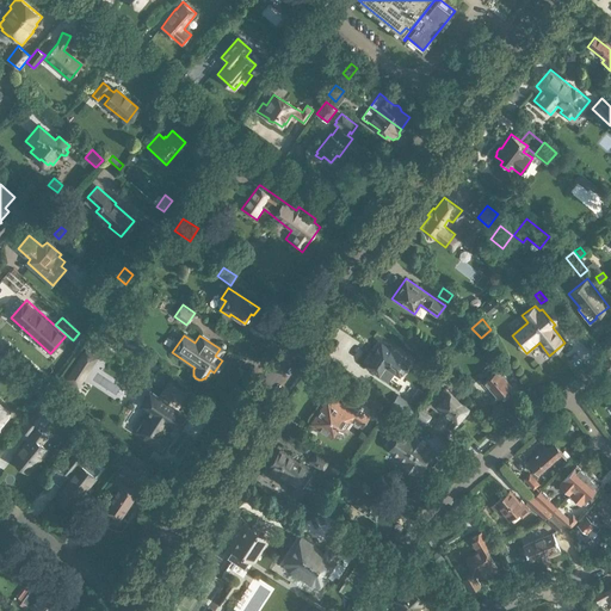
[(408,363),(381,344),(365,365),(369,368),(369,370),(372,374),(376,372),(378,375),(384,366),(399,376),(408,363)]
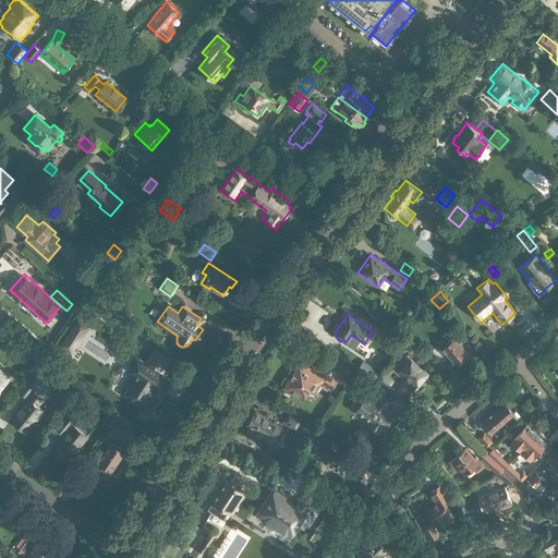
[(451,315),(445,320),(455,332),(461,327),(451,315)]
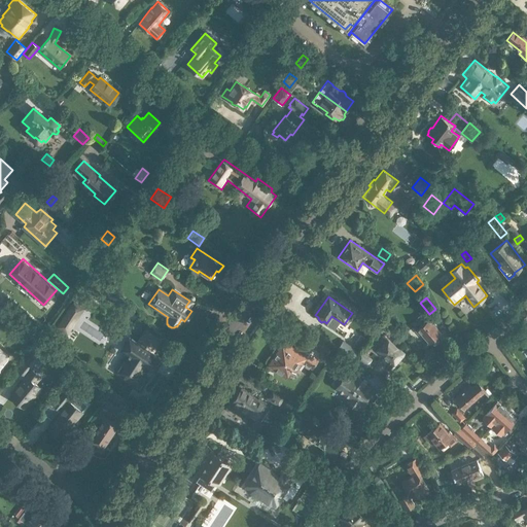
[(71,304),(56,328),(66,332),(66,334),(71,324),(66,322),(72,314),(75,315),(79,308),(71,304)]
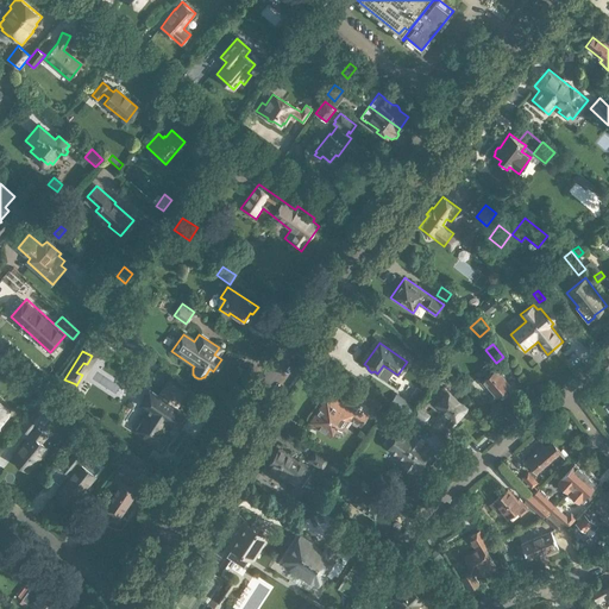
[(482,366),(489,374),(479,381),(484,387),(487,384),(496,395),(510,383),(501,372),(503,371),(498,365),(497,366),(491,359),(482,366)]
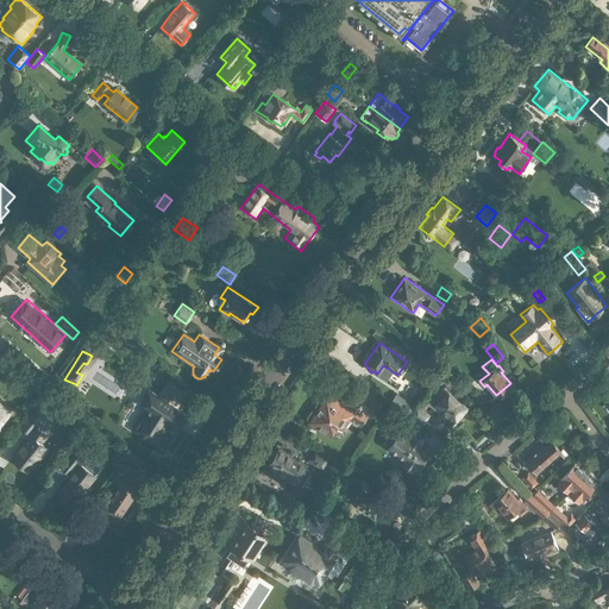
[(443,382),(447,376),(444,372),(443,375),(440,372),(437,377),(443,382)]
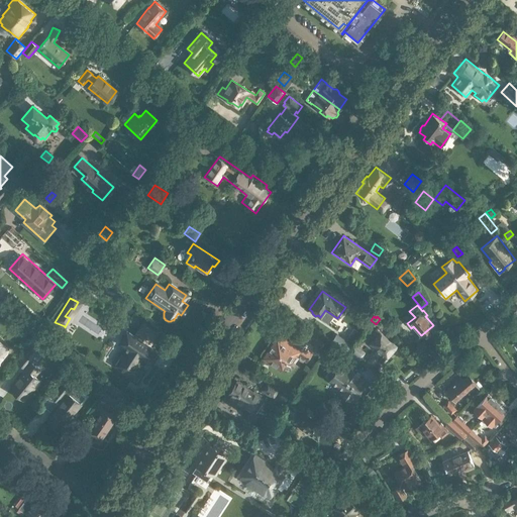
[(134,358),(141,347),(131,340),(139,326),(127,318),(117,333),(110,328),(102,339),(115,346),(103,365),(119,374),(126,364),(123,360),(127,353),(134,358)]
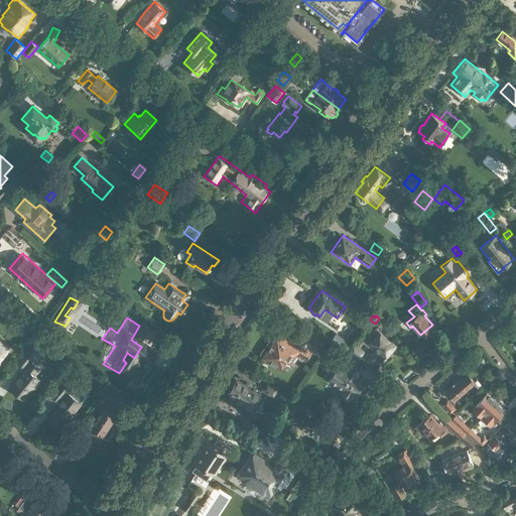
[(385,357),(394,346),(375,329),(369,335),(372,338),(369,343),(385,357)]
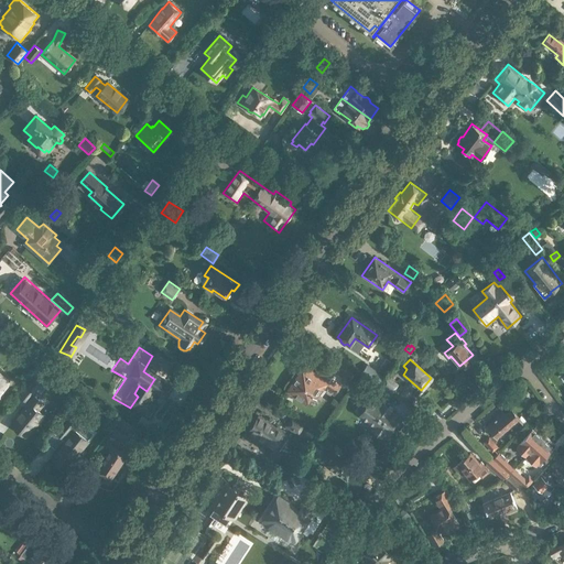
[(44,367),(60,379),(64,372),(49,360),(44,367)]
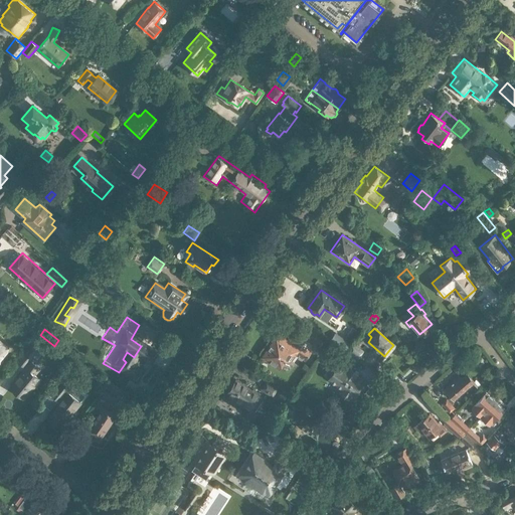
[(329,342),(324,339),(312,330),(306,338),(319,347),(321,344),(325,347),(329,342)]
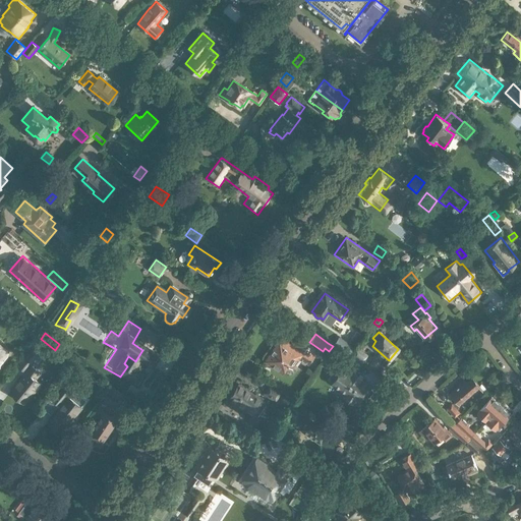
[(339,336),(334,344),(349,355),(354,346),(339,336)]
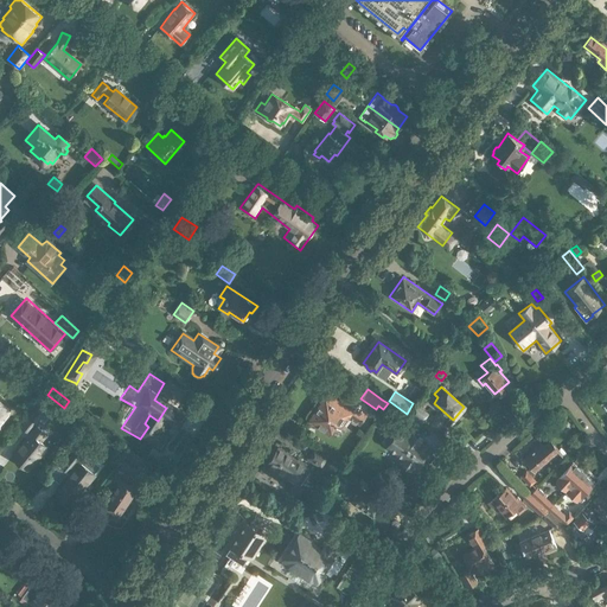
[(340,402),(327,394),(310,420),(328,433),(334,425),(339,428),(347,416),(359,425),(365,415),(343,400),(340,402)]
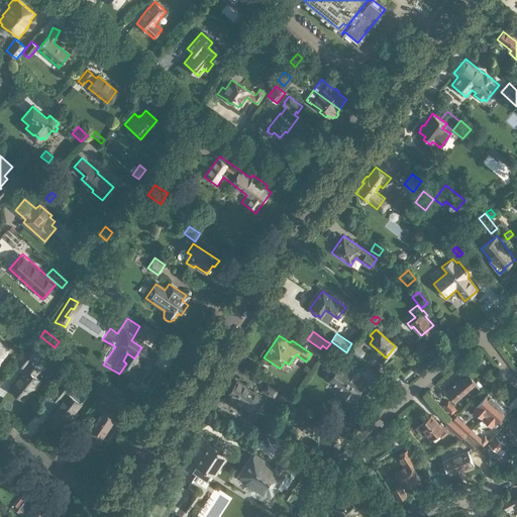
[(0,360),(9,349),(0,342),(0,360)]
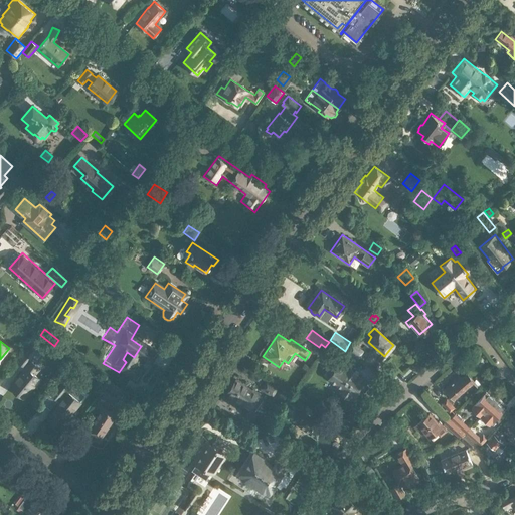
[(353,343),(347,351),(358,359),(364,351),(353,343)]
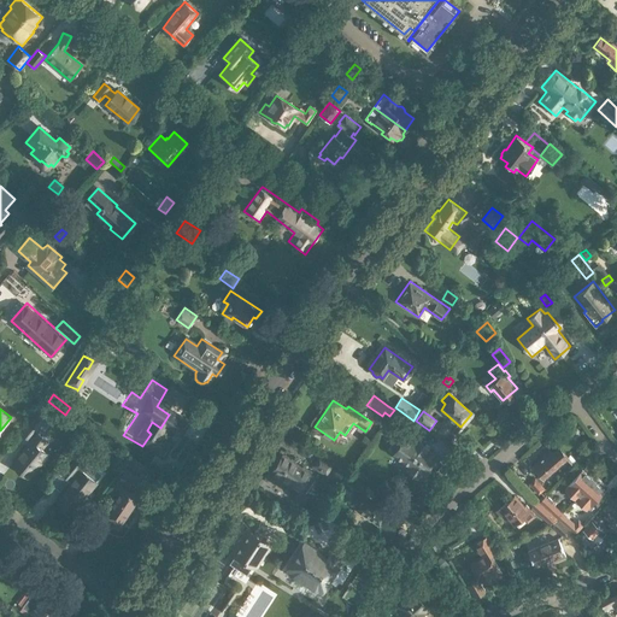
[(30,422),(31,422),(22,433),(29,439),(45,419),(37,413),(30,422)]
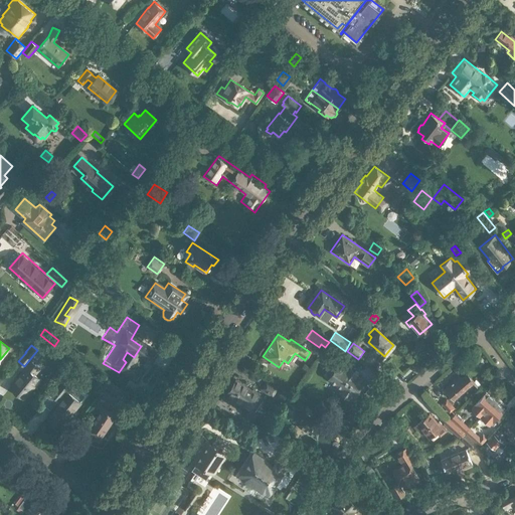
[(333,350),(327,346),(317,360),(323,364),(333,350)]
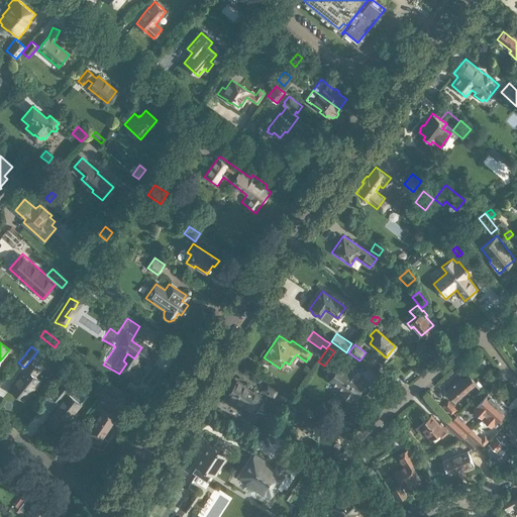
[(336,350),(331,358),(337,363),(342,353),(336,350)]
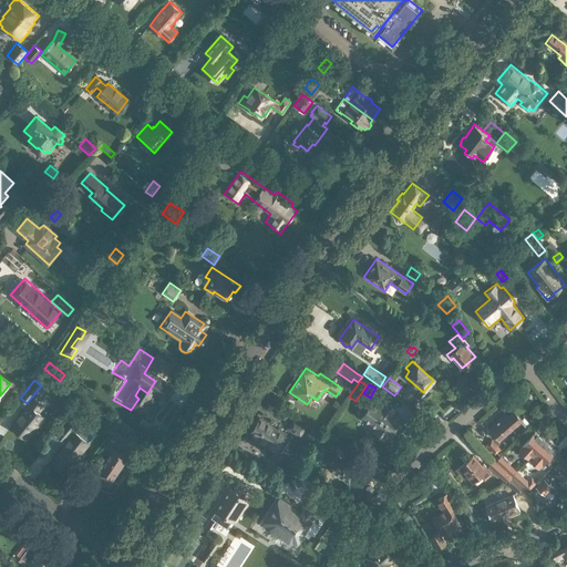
[(43,405),(34,398),(11,425),(24,437),(33,428),(34,429),(44,418),(38,412),(43,405)]
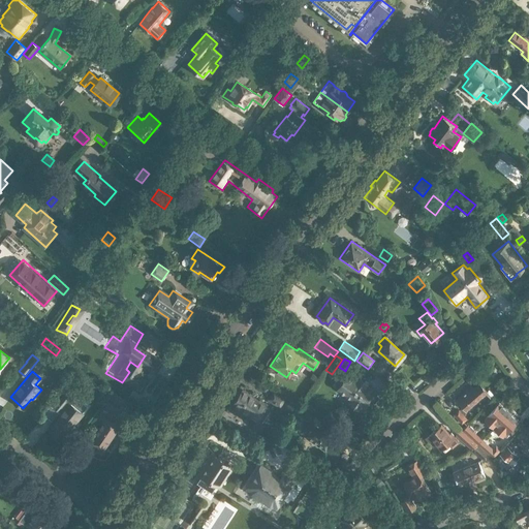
[(343,381),(340,380),(336,385),(339,387),(338,389),(351,398),(349,401),(359,408),(362,404),(363,405),(367,399),(370,401),(376,391),(367,384),(368,382),(359,376),(356,378),(351,374),(349,377),(347,376),(343,381)]
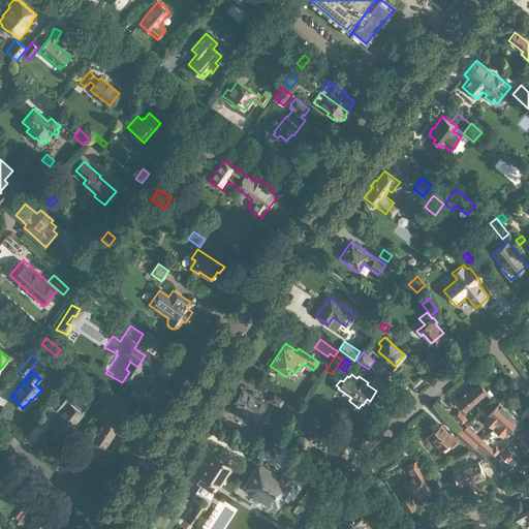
[(64,389),(67,392),(72,385),(69,382),(64,389)]
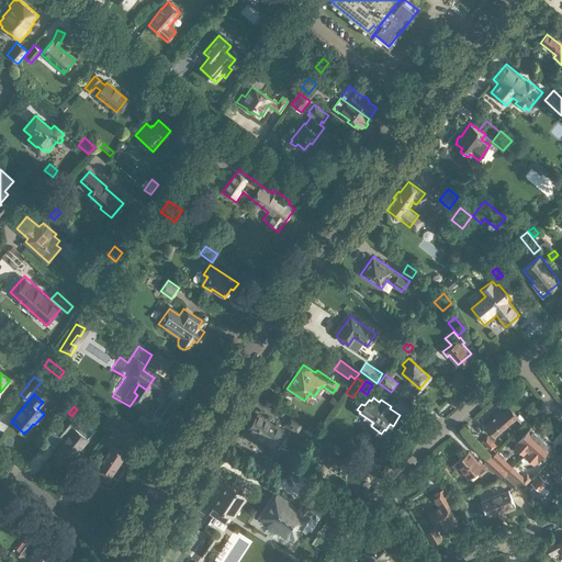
[(494,435),(516,417),(508,408),(502,414),(501,412),(485,425),(492,433),(489,436),(492,439),(495,436),(494,435)]
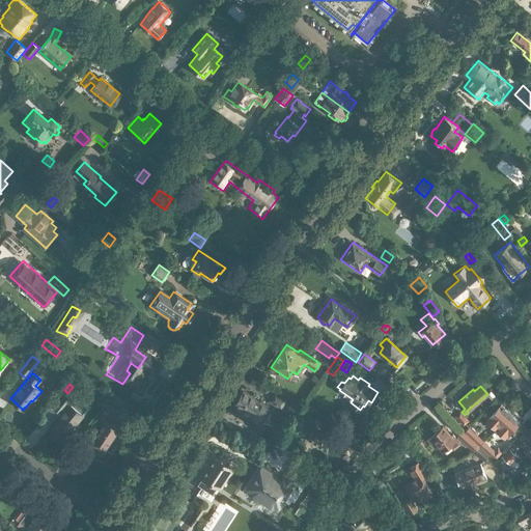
[(101,393),(99,396),(104,400),(111,391),(106,387),(101,393)]
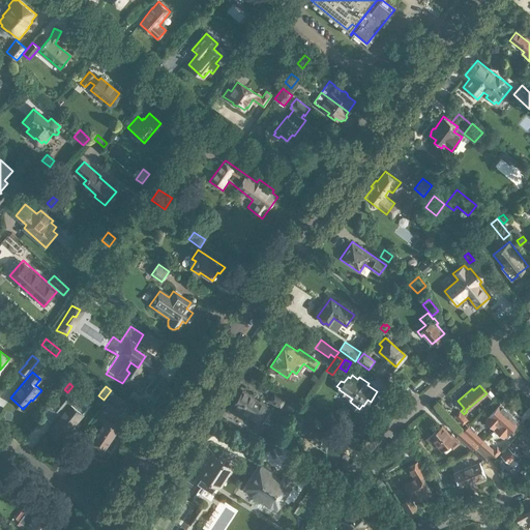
[(393,388),(387,393),(402,407),(409,399),(393,388)]
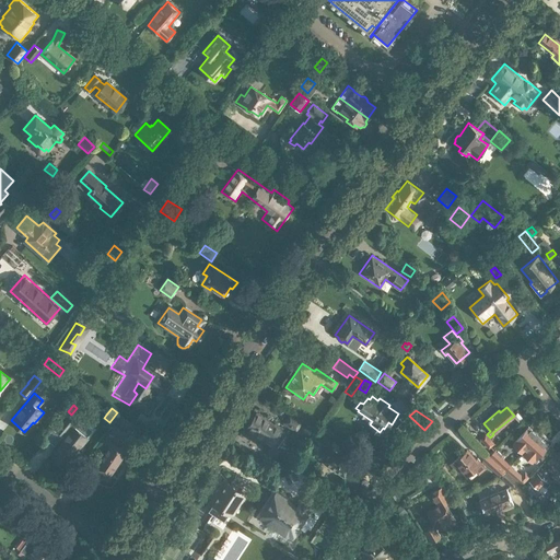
[(252,418),(249,422),(249,424),(246,428),(247,429),(272,446),(272,444),(277,447),(287,433),(282,431),(283,428),(276,422),(275,423),(257,412),(254,417),(252,418)]
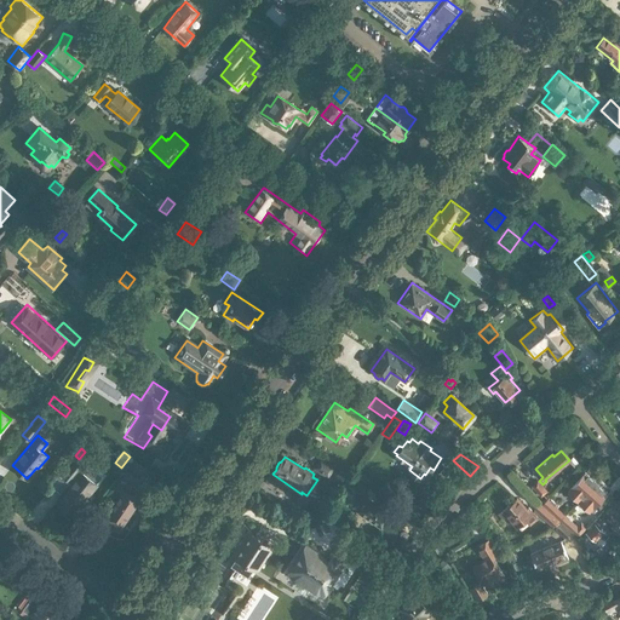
[(334,465),(321,457),(314,469),(323,475),(325,474),(327,476),(334,465)]
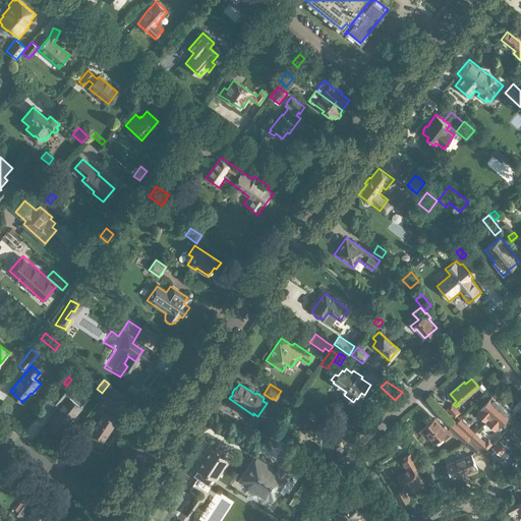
[(482,384),(478,387),(483,393),(487,390),(482,384)]
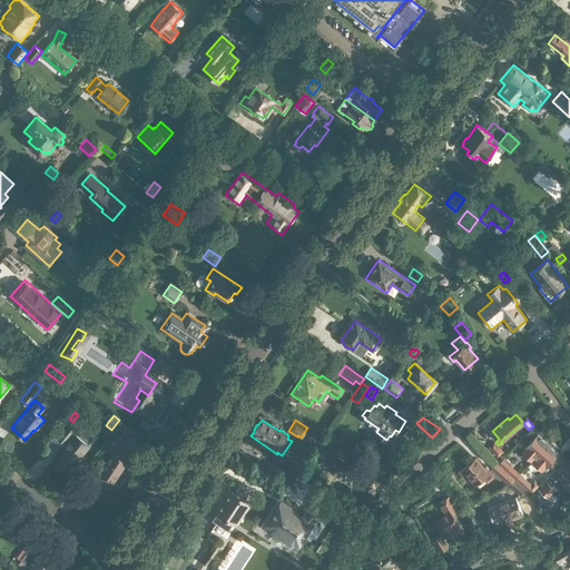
[(134,430),(124,422),(119,430),(130,436),(134,430)]
